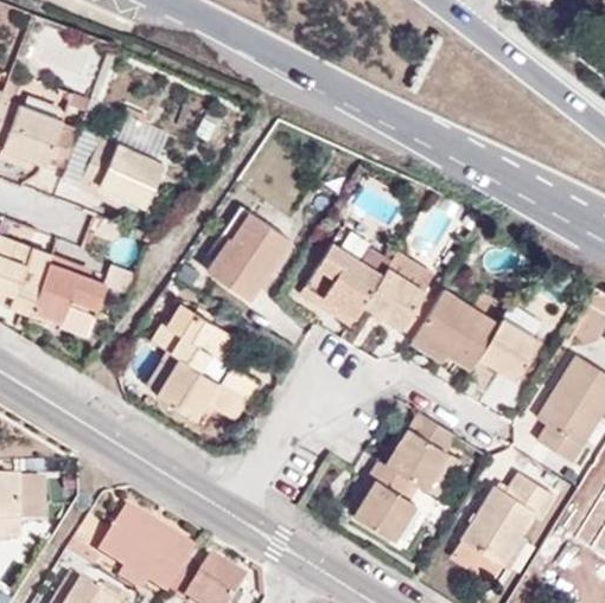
[(63,122),(4,98),(0,107),(0,143),(4,146),(0,154),(0,158),(18,166),(21,156),(33,161),(46,166),(63,122)]
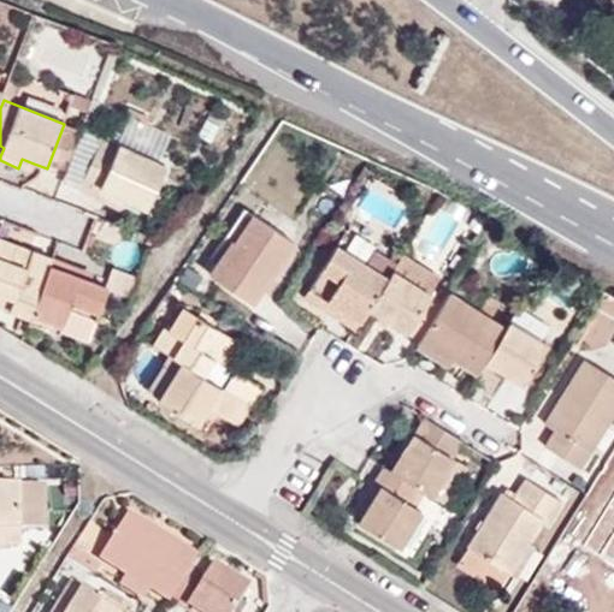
[(134,120),(125,140),(159,154),(167,135),(134,120)]
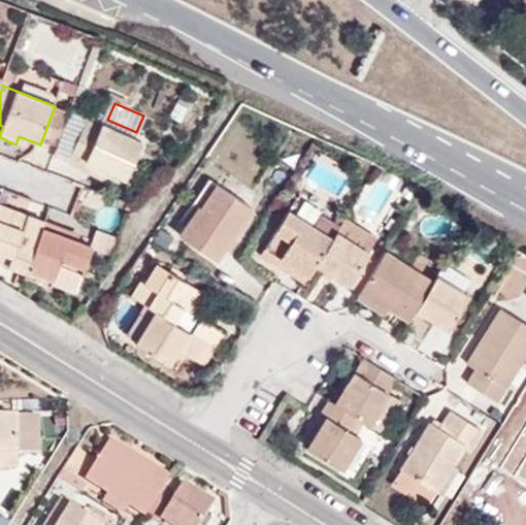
[(86,123),(70,115),(55,155),(69,161),(86,123)]
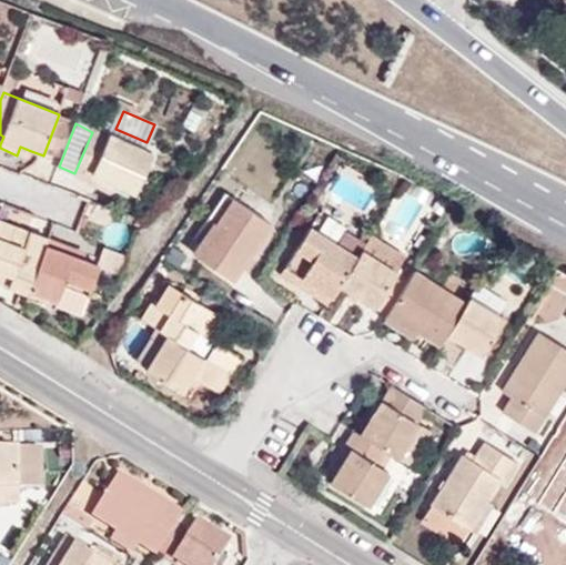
[(94,128),(92,132),(74,173),(73,178),(110,197),(115,184),(137,195),(153,154),(94,128)]
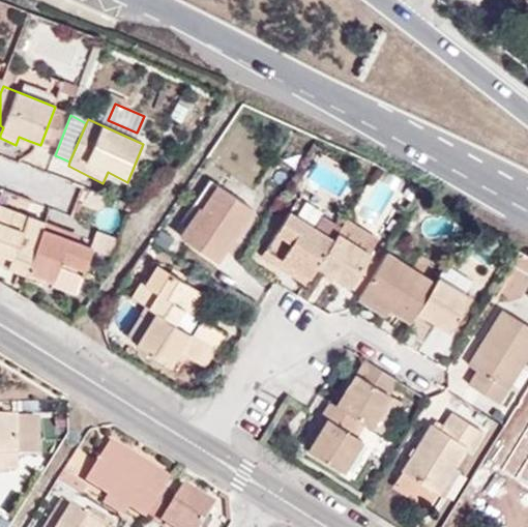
[(19,137),(16,145),(26,149),(29,141),(19,137)]
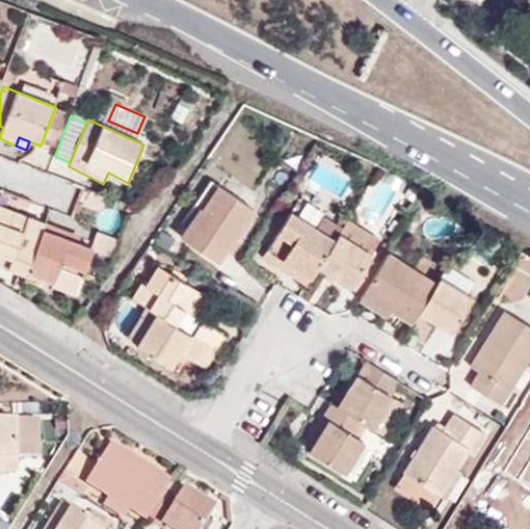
[(202,211),(218,188),(211,183),(195,206),(202,211)]
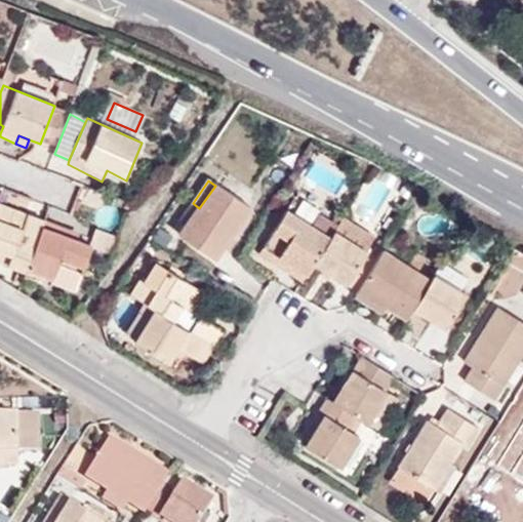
[(250,209),(215,186),(199,208),(182,237),(215,261),(250,209)]
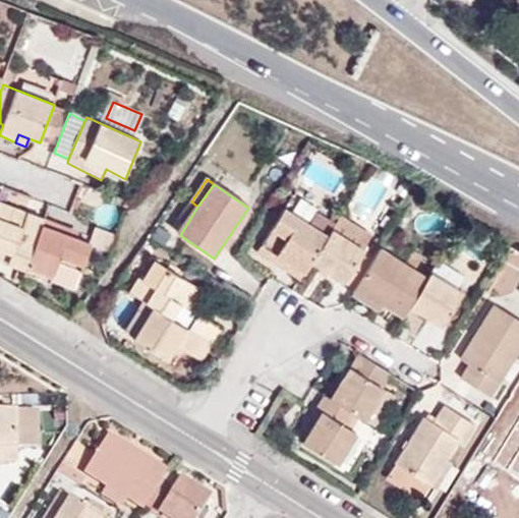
[(128,212),(135,205),(109,194),(106,203),(128,212)]
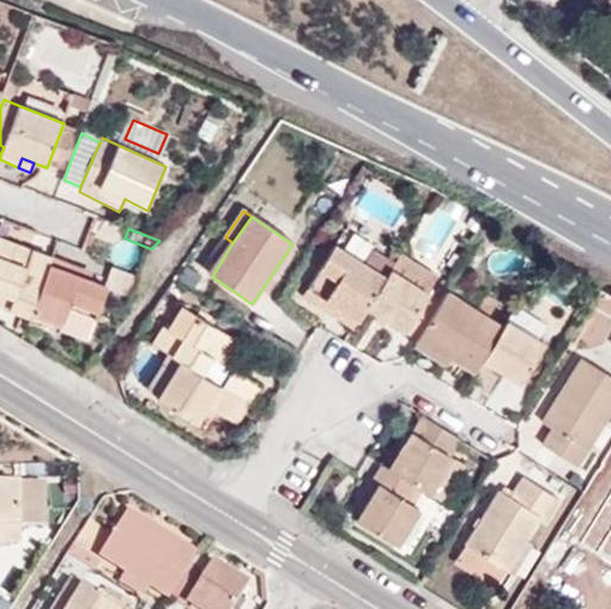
[(10,312),(30,320),(32,315),(54,257),(35,249),(28,266),(12,260),(18,244),(0,237),(0,292),(16,298),(12,308),(10,312)]
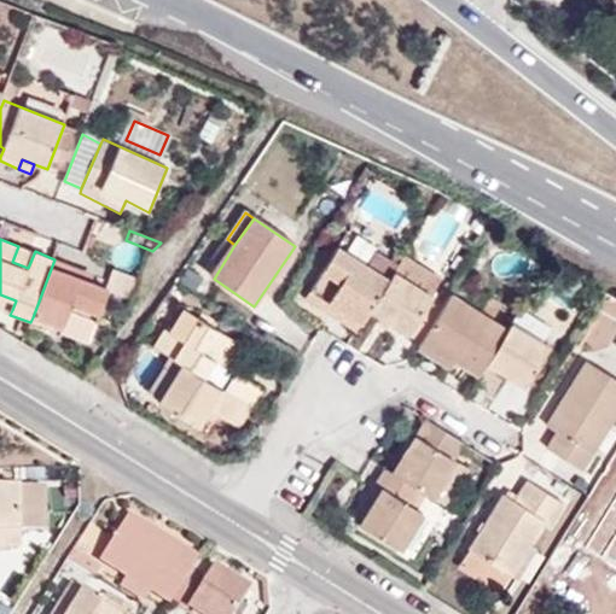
[(370,315),(389,280),(338,247),(312,291),(342,309),(336,320),(356,333),(370,315)]
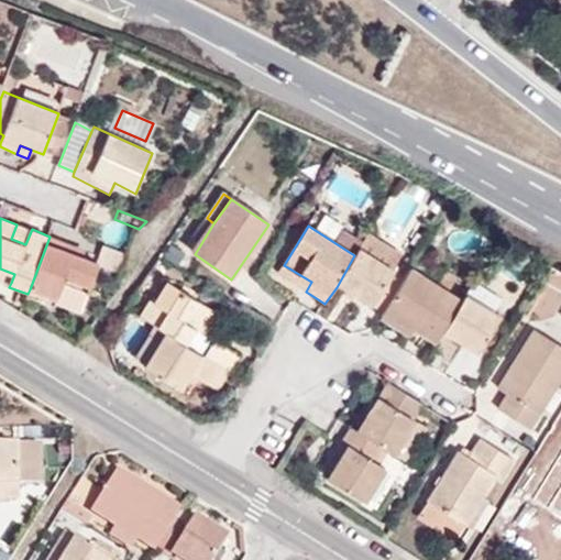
[(403,255),(369,233),(354,255),(337,287),(371,307),(403,255)]
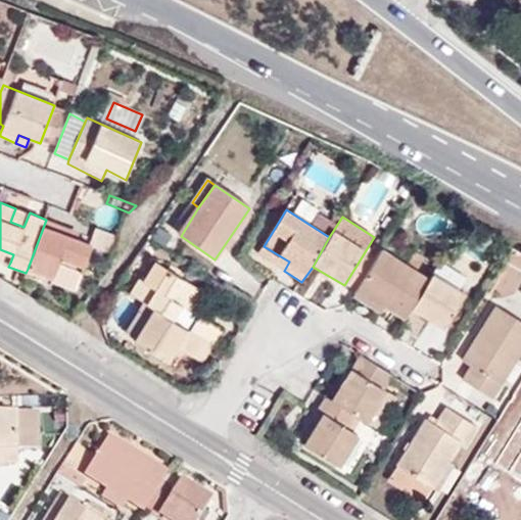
[(46,220),(28,269),(53,279),(54,275),(57,267),(81,275),(92,245),(78,240),(61,233),(63,226),(46,220)]
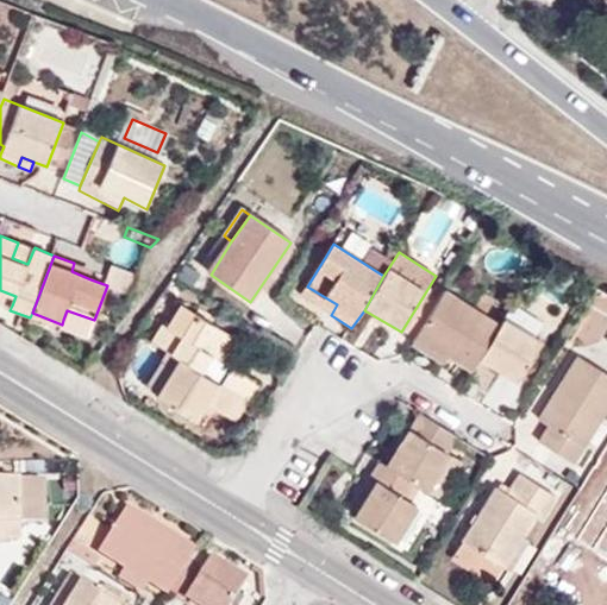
[(94,270),(74,263),(72,271),(91,279),(94,270)]
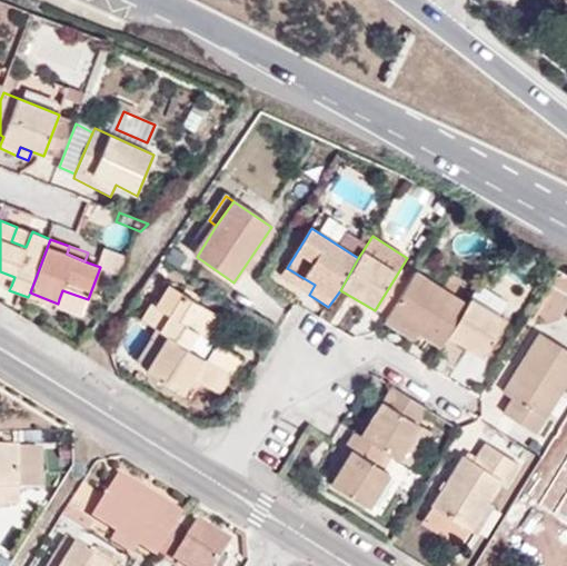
[(420,266),(407,258),(375,310),(388,318),(389,315),(416,272),(420,266)]
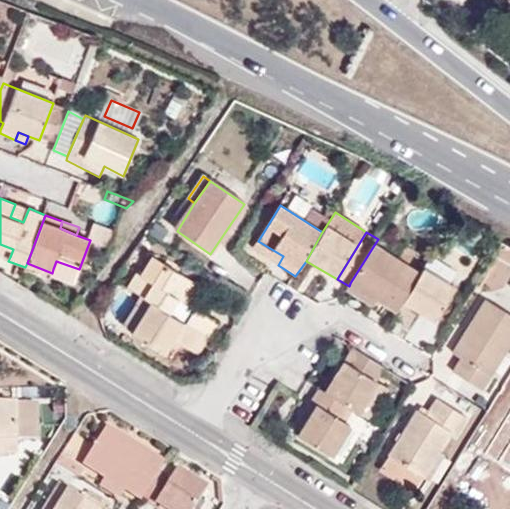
[(253,249),(278,265),(283,256),(258,241),(253,249)]
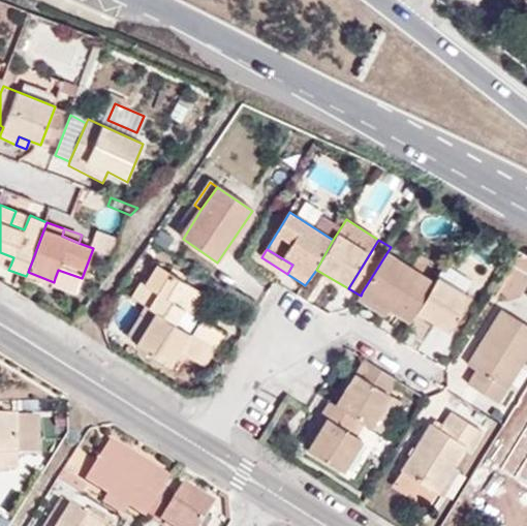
[(0,260),(10,266),(13,257),(0,252),(0,260)]
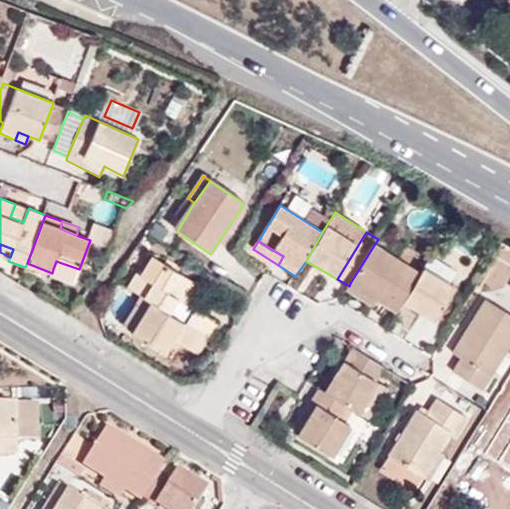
[(421,274),(374,245),(350,283),(377,300),(397,313),(421,274)]
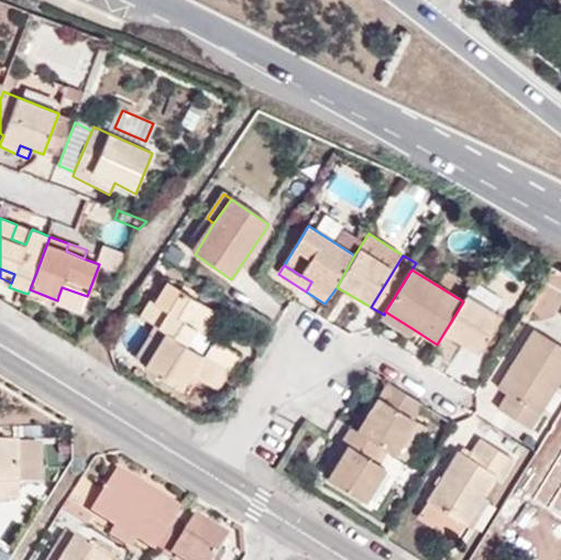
[(150,300),(141,316),(155,325),(165,331),(188,346),(197,331),(204,335),(210,324),(216,314),(197,302),(182,292),(167,283),(155,303),(150,300)]
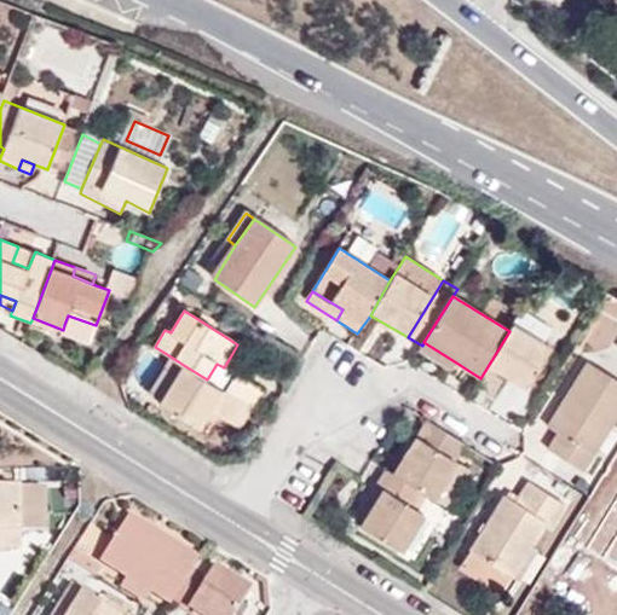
[(205,313),(200,320),(217,331),(220,324),(205,313)]
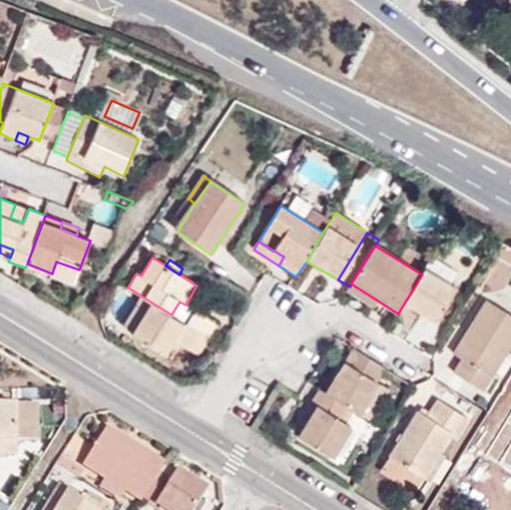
[(56,262),(53,270),(76,279),(79,270),(56,262)]
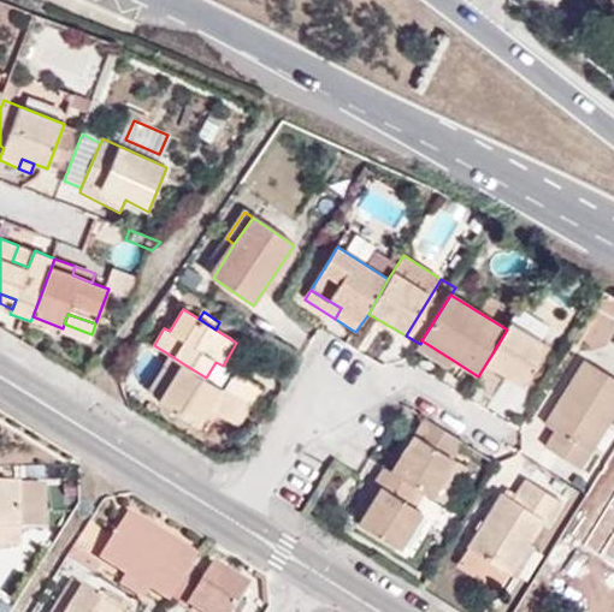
[(549,346),(511,322),(507,330),(478,376),(473,384),(493,397),(505,375),(523,387),(549,346)]
